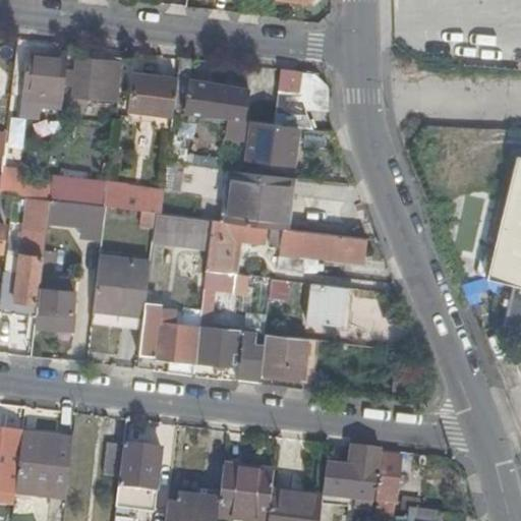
[(40,88),(38,103),(56,105),(62,59),(26,55),(23,85),(40,88)]
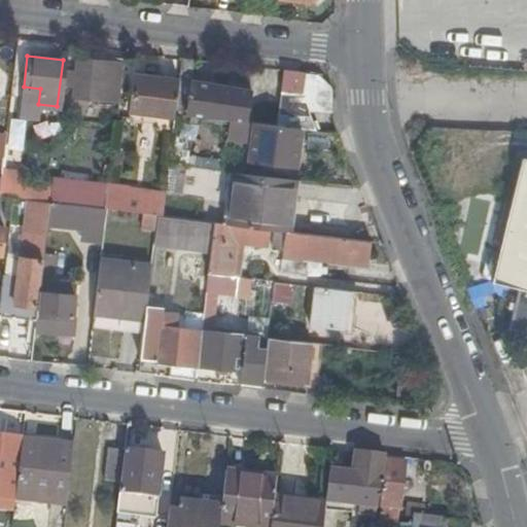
[(120,102),(126,58),(111,56),(110,60),(79,57),(78,69),(67,68),(65,83),(76,84),(74,105),(90,106),(91,98),(120,102)]
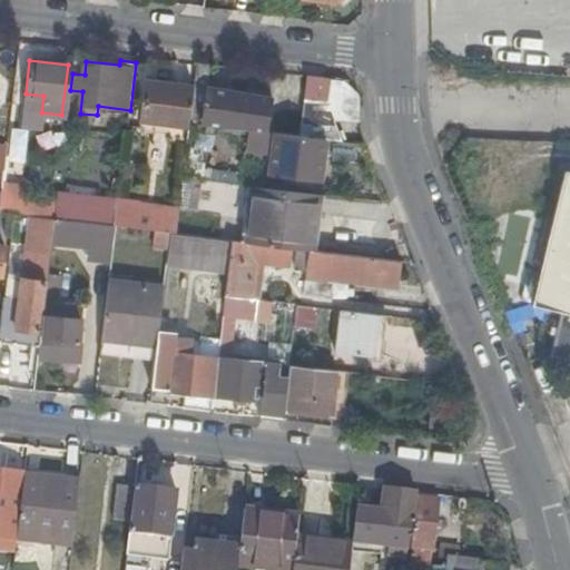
[(209,86),(213,62),(198,61),(195,86),(190,121),(268,130),(274,96),(209,86)]
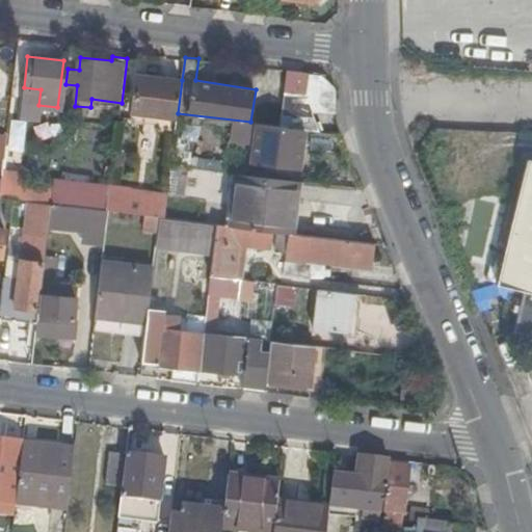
[(287,70),(281,126),(306,129),(319,130),(304,99),(303,95),(304,73),(300,71),(287,70)]
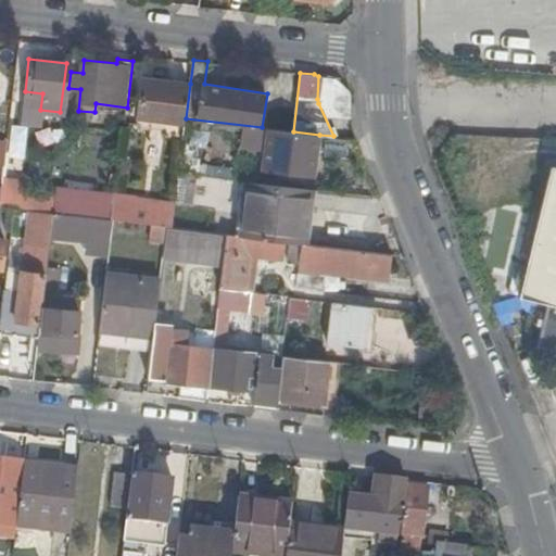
[(146,78),(141,118),(168,122),(168,128),(167,136),(184,138),(186,118),(190,84),(146,78)]
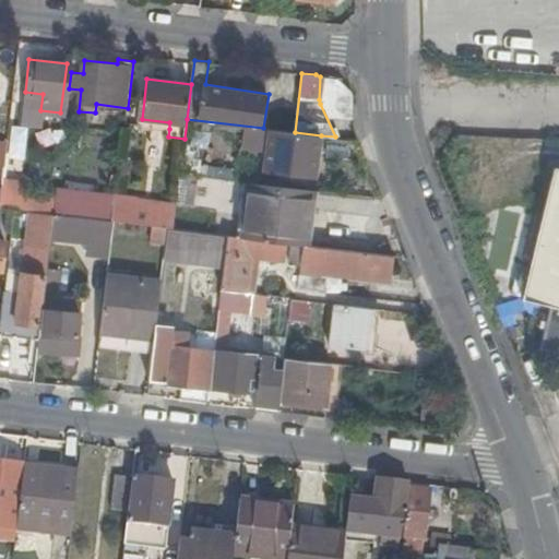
[(169,122),(142,119),(141,126),(169,129),(169,122)]
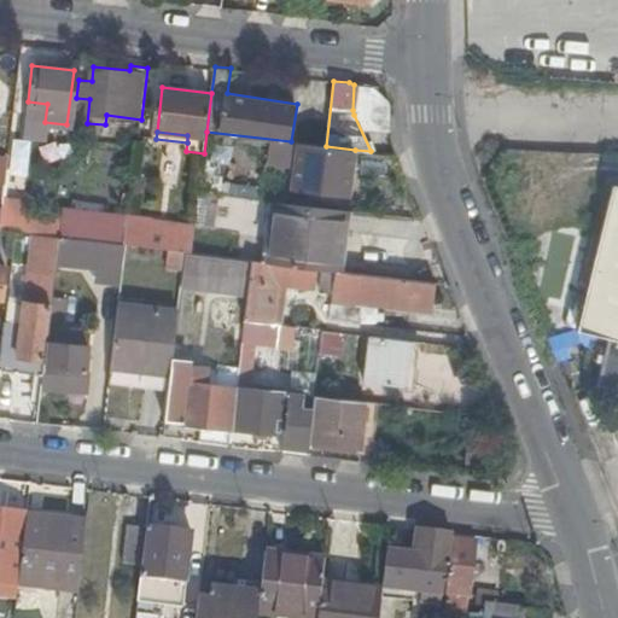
[(349,192),(355,150),(326,146),(299,143),(293,185),(349,192)]
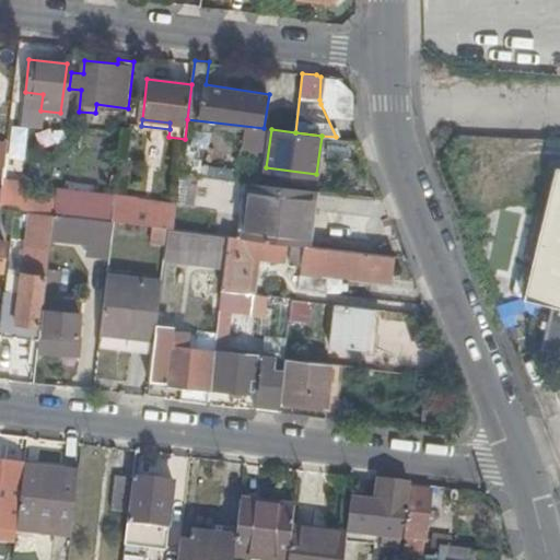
[(559,159),(553,158),(520,287),(548,295),(538,337),(559,342),(559,159)]
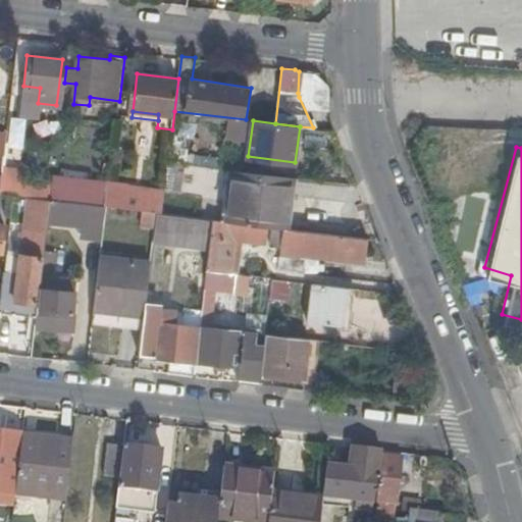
[(225,168),(220,219),(236,221),(260,224),(264,224),(292,228),(297,177),(225,168)]
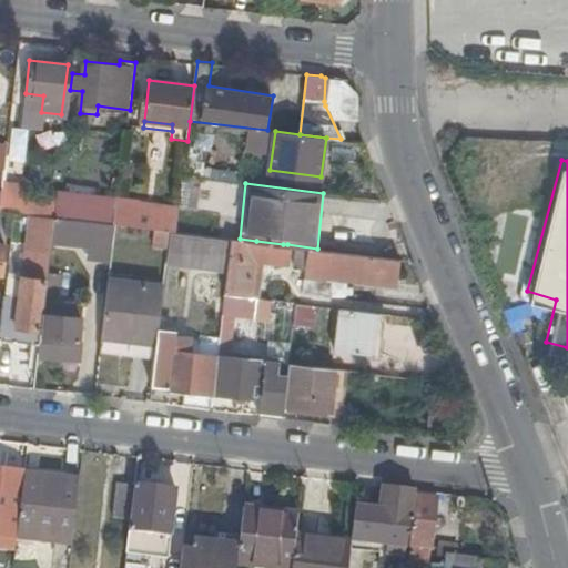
[(29,188),(3,184),(0,210),(14,212),(44,215),(47,200),(28,198),(29,188)]
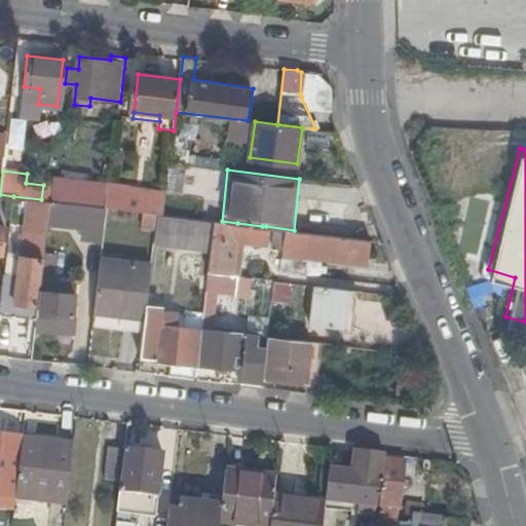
[(110,184),(54,178),(53,186),(51,200),(98,207),(108,208),(110,186),(110,184)]
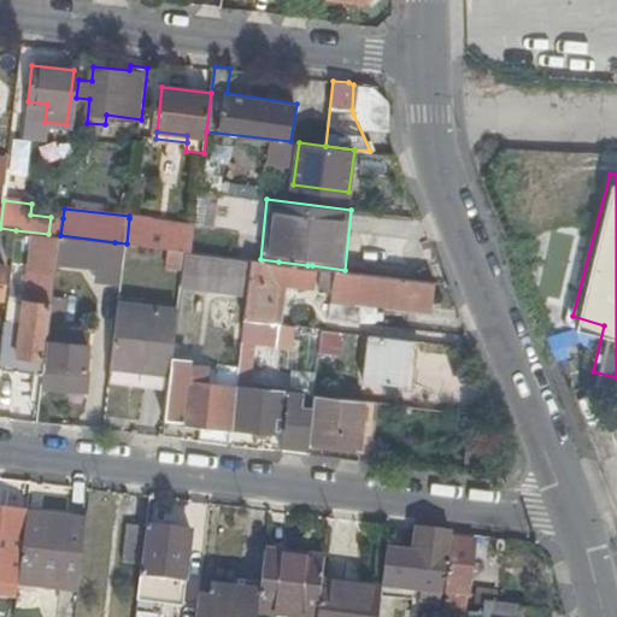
[(63,218),(51,217),(48,234),(60,235),(63,218)]
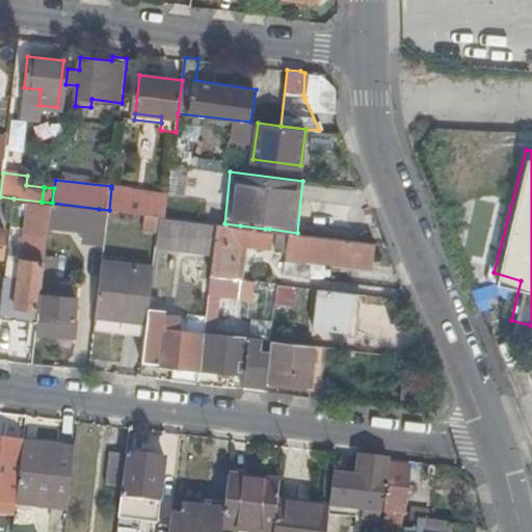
[(167,194),(111,188),(109,210),(160,216),(165,216),(166,204),(167,194)]
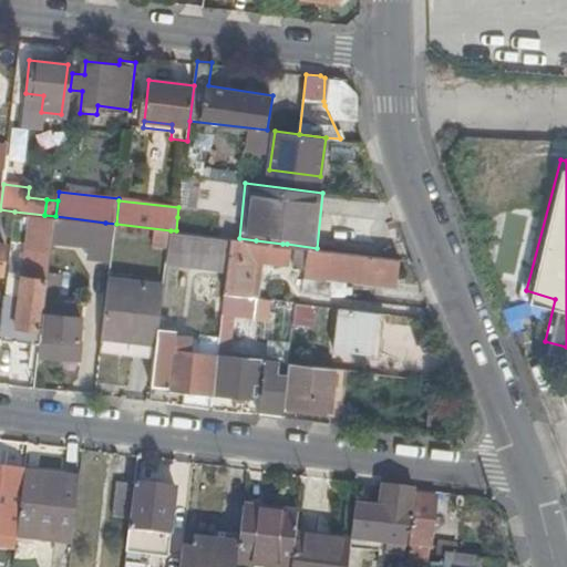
[(104,237),(105,223),(55,216),(53,232),(104,237)]
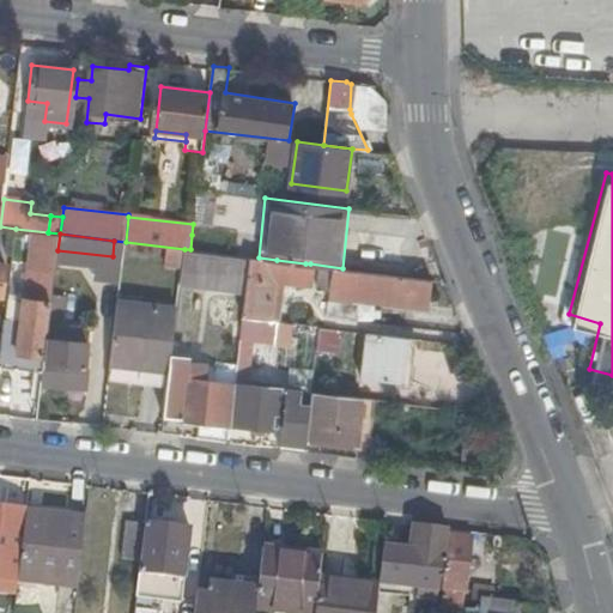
[(246,241),(192,235),(190,249),(198,250),(243,256),(246,241)]
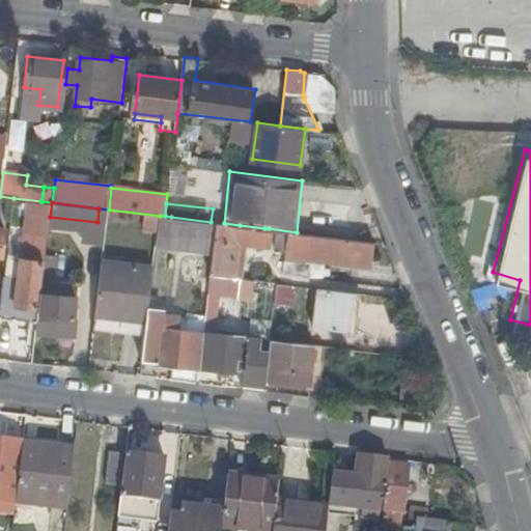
[(165,216),(160,216),(158,227),(169,228),(171,217),(165,216)]
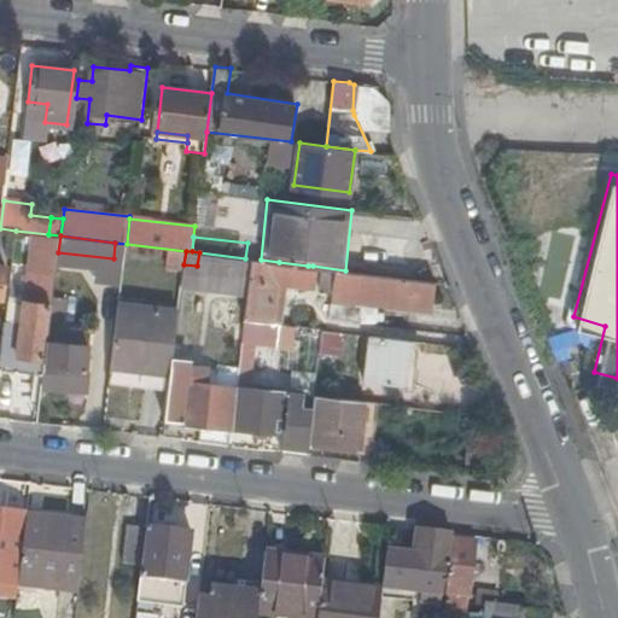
[(272,322),(275,280),(296,284),(297,287),(303,284),(310,285),(313,266),(308,266),(279,262),(261,260),(252,258),(245,319),(272,322)]
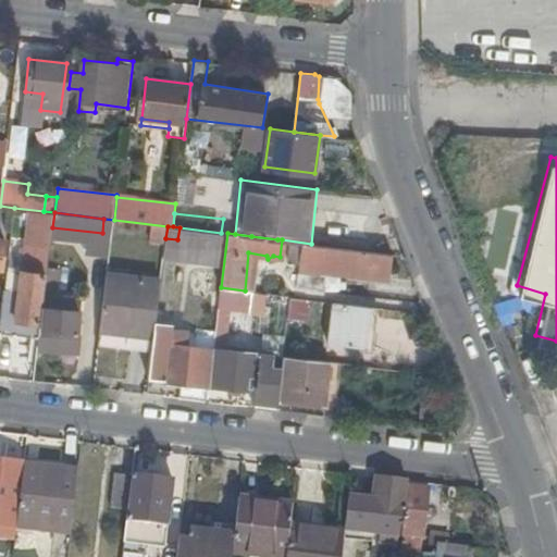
[(390,276),(393,254),(347,248),(319,244),(317,268),(390,276)]
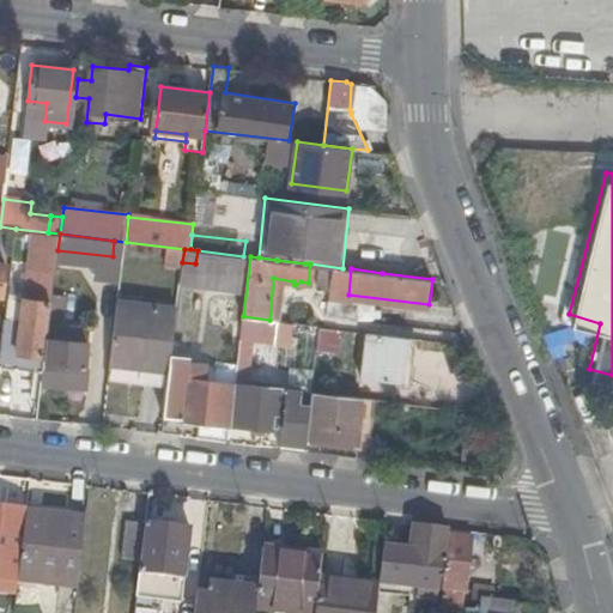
[(0,359),(0,365),(43,371),(44,365),(55,273),(40,271),(36,301),(25,299),(23,321),(5,319),(0,359)]
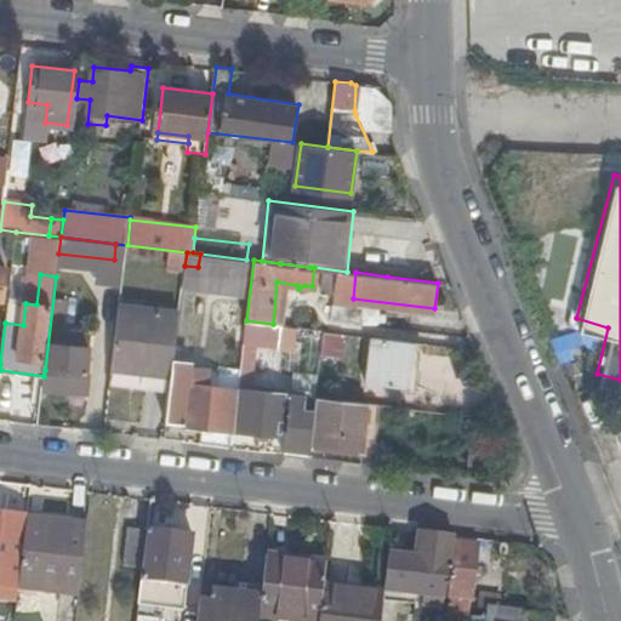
[(352,303),(351,322),(387,325),(388,307),(352,303)]
